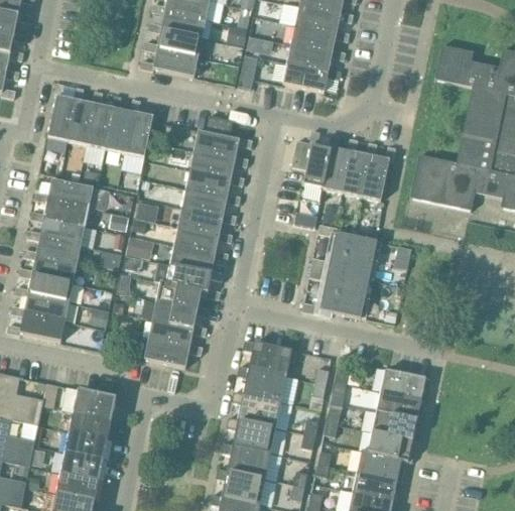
[(0,0),(0,11),(18,15),(19,11),(22,0),(34,3),(34,0),(0,0)]
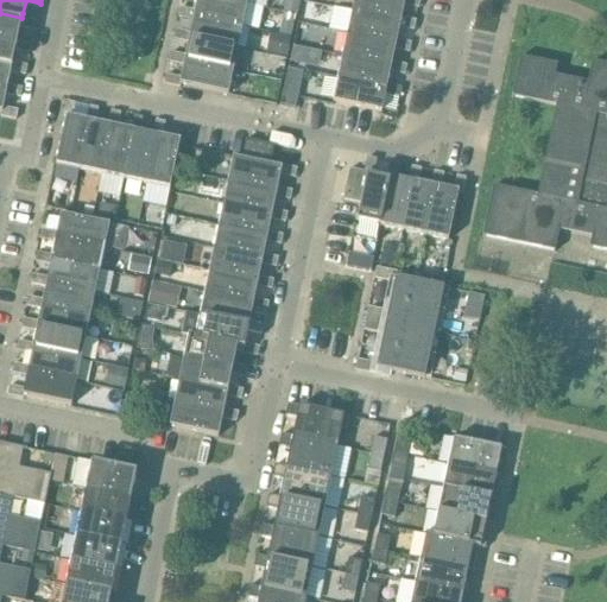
[(244,23),(248,0),(197,0),(196,7),(182,4),(179,13),(194,17),(195,12),(244,23)]
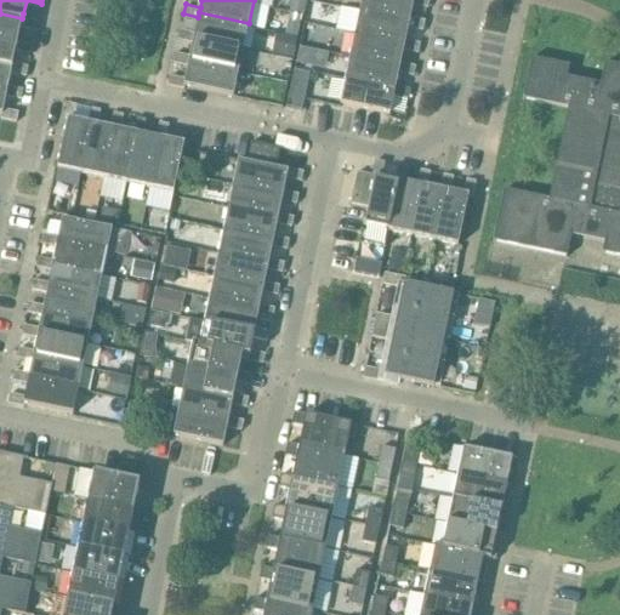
[(362,0),(360,7),(410,17),(411,13),(414,0),(428,4),(430,0),(362,0)]
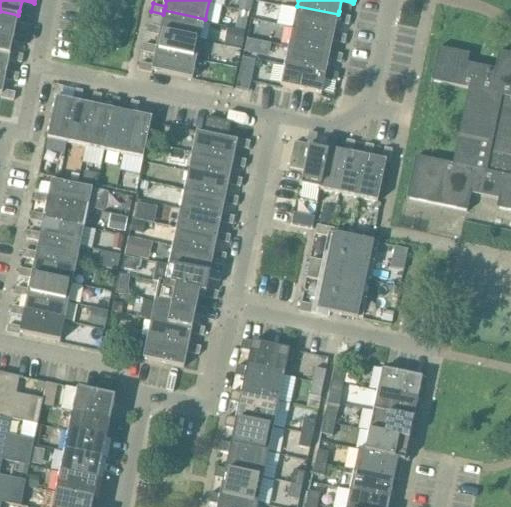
[(349,21),(351,14),(339,11),(338,14),(297,6),(293,24),(334,33),(335,30),(337,19),(349,21)]
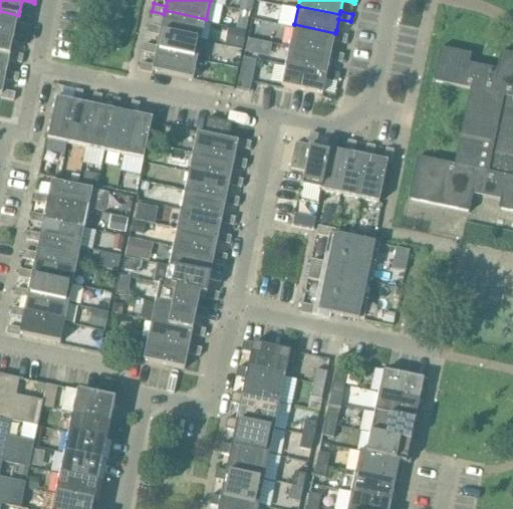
[(150,22),(148,30),(160,33),(161,28),(202,37),(206,19),(165,10),(164,14),(162,25),(150,22)]
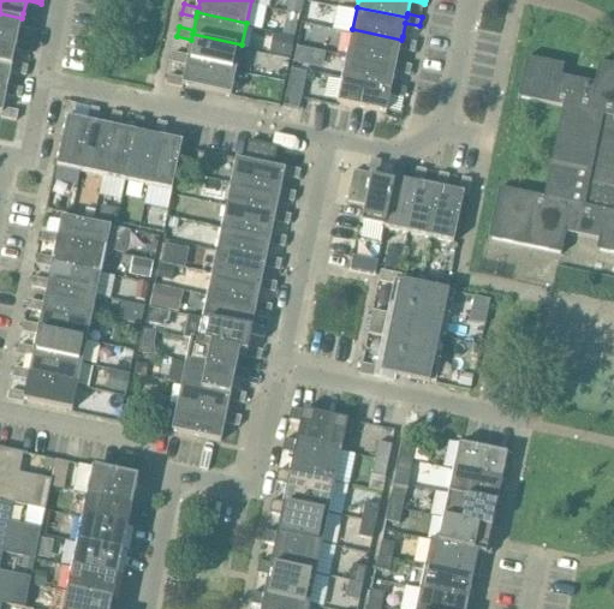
[(0,36),(18,41),(18,36),(22,23),(36,25),(39,17),(23,13),(22,18),(0,13),(0,36)]
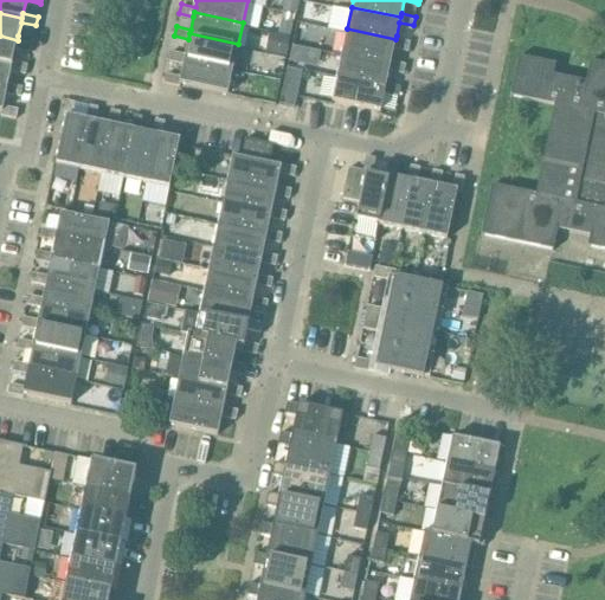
[(282,15),(280,30),(290,32),(291,32),(294,18),(282,15)]
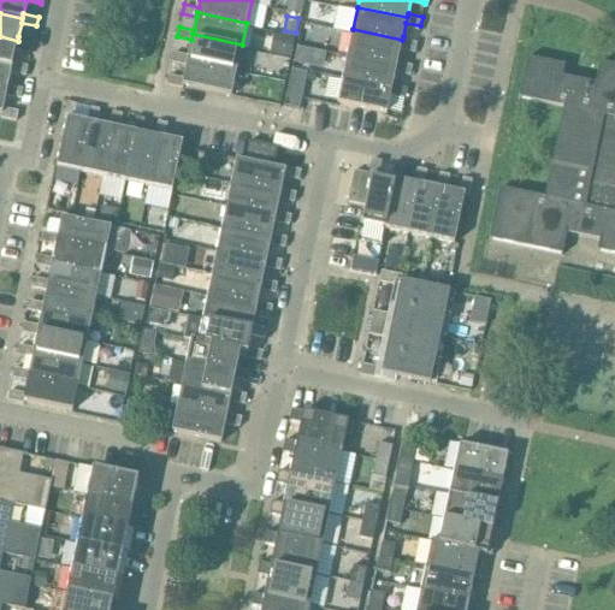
[(276,29),(271,48),(290,52),(295,33),(284,30),(276,29)]
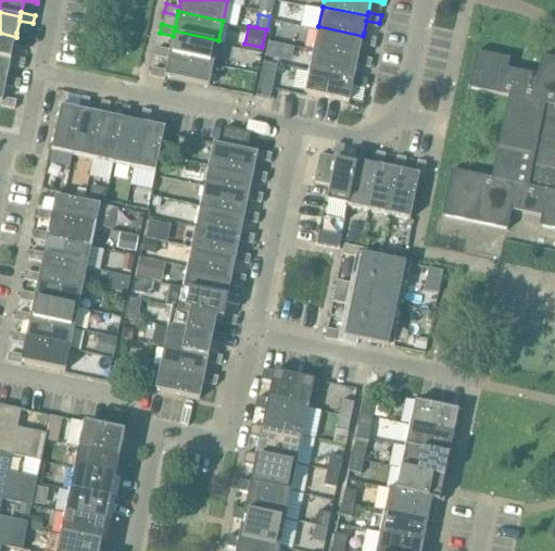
[(318,26),(314,47),(358,57),(360,53),(362,40),(375,44),(377,35),(364,33),(363,36),(318,26)]
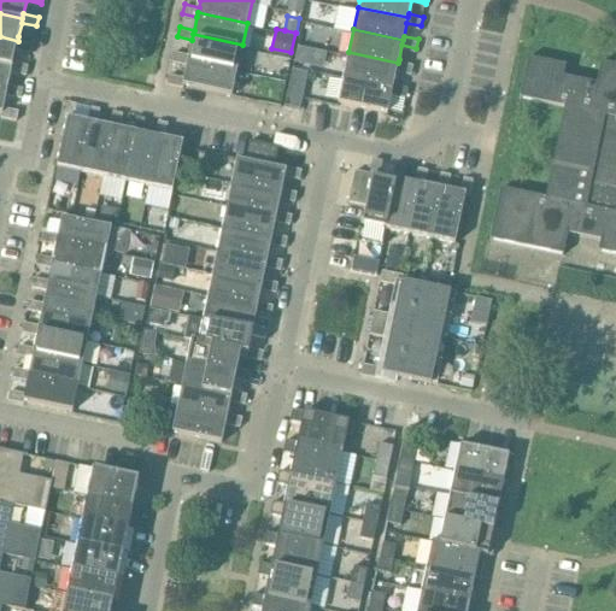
[(239,68),(242,45),(193,34),(192,40),(189,52),(175,48),(172,58),(187,62),(188,57),(239,68)]
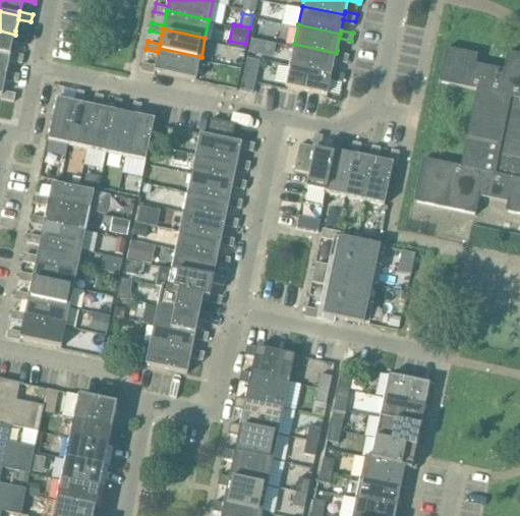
[(0,31),(0,51),(11,54),(11,50),(14,39),(26,42),(29,33),(15,31),(15,35),(0,31)]
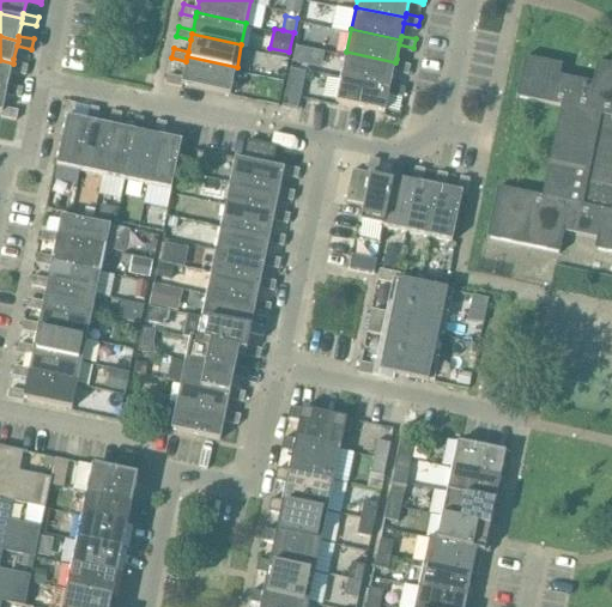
[(311,47),(298,44),(295,59),(309,61),(311,47)]
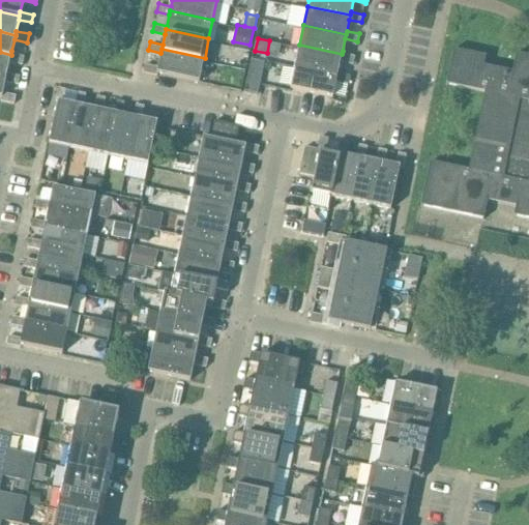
[(299,45),(295,64),(338,74),(339,69),(341,58),(353,61),(355,53),(343,51),(342,54),(299,45)]
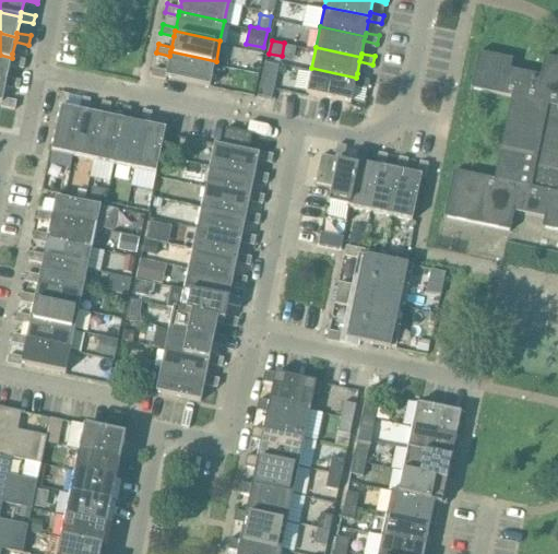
[(454,166),(454,168),(444,212),(511,227),(515,205),(546,213),(543,223),(557,226),(557,54),(545,50),(541,72),(511,66),(513,55),(479,48),(472,84),(512,93),(496,175),(454,166)]
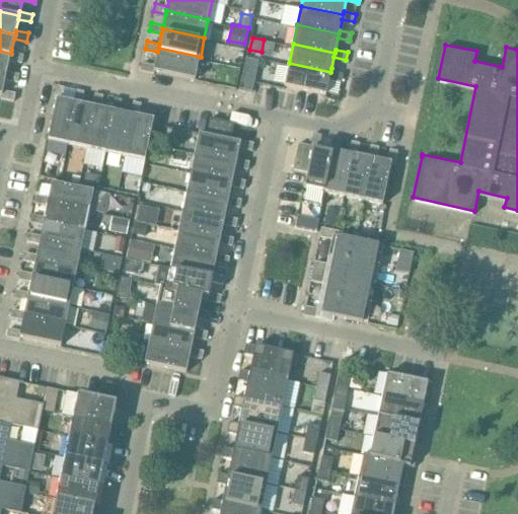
[(196,78),(201,57),(158,48),(157,52),(155,64),(143,61),(142,68),(155,71),(155,69),(196,78)]
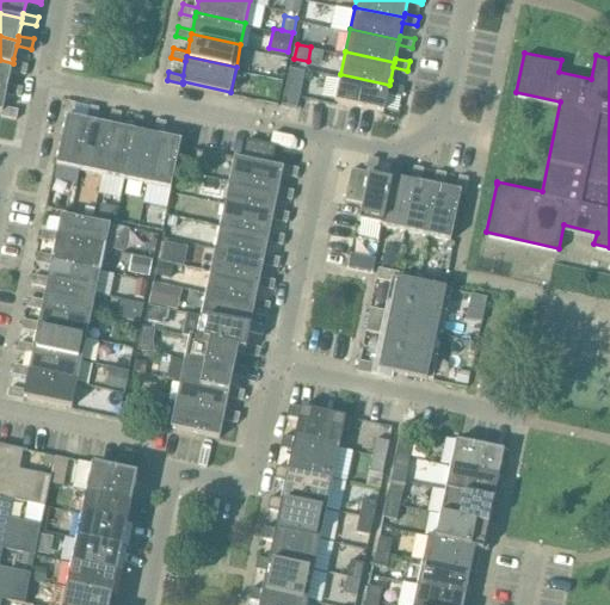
[(0,82),(8,85),(8,81),(12,68),(26,71),(29,62),(13,59),(13,63),(0,60),(0,82)]
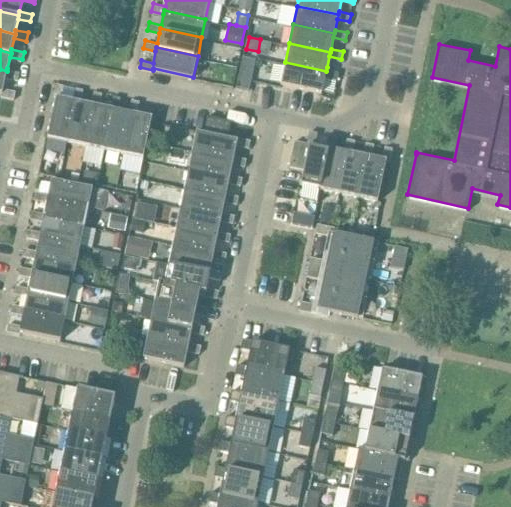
[(245,54),(241,74),(257,77),(261,57),(245,54)]
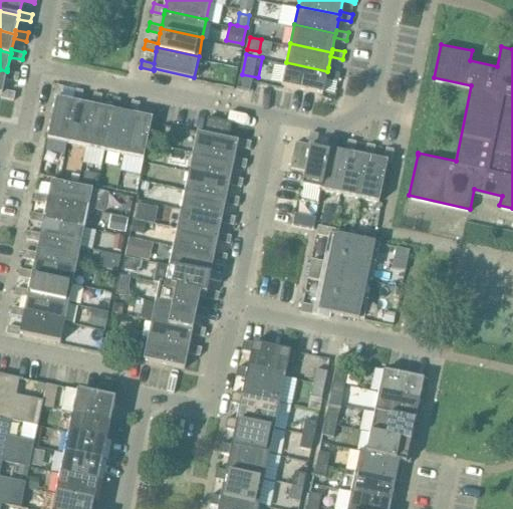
[(282,82),(320,90),(323,91),(326,75),(339,77),(340,69),(328,67),(327,71),(286,62),(282,82)]
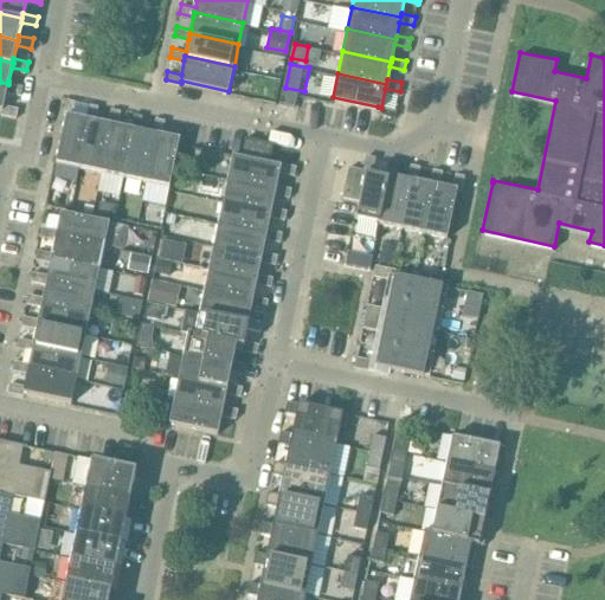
[(17,115),(19,105),(4,102),(7,89),(21,92),(24,83),(8,81),(8,84),(0,82),(0,107),(2,108),(1,111),(17,115)]
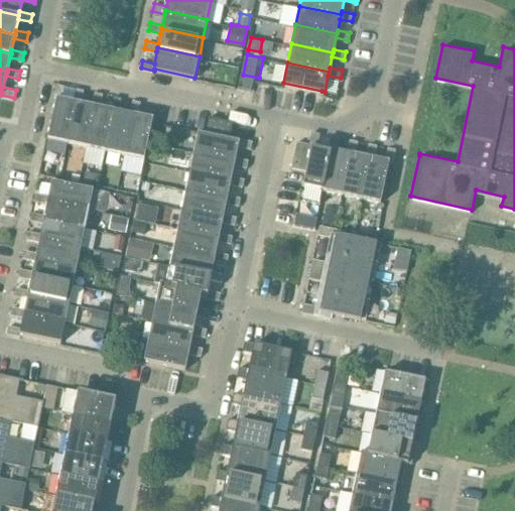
[(57,84),(54,96),(56,96),(48,138),(68,142),(77,100),(74,100),(62,98),(66,85),(57,84)]
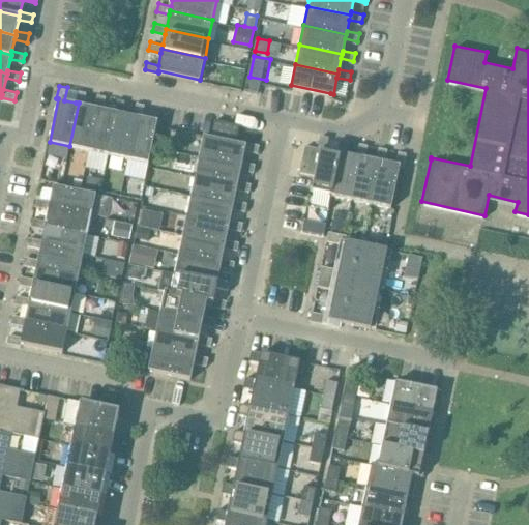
[(98,107),(95,106),(84,104),(86,91),(78,89),(76,103),(79,103),(69,146),(89,150),(98,107)]
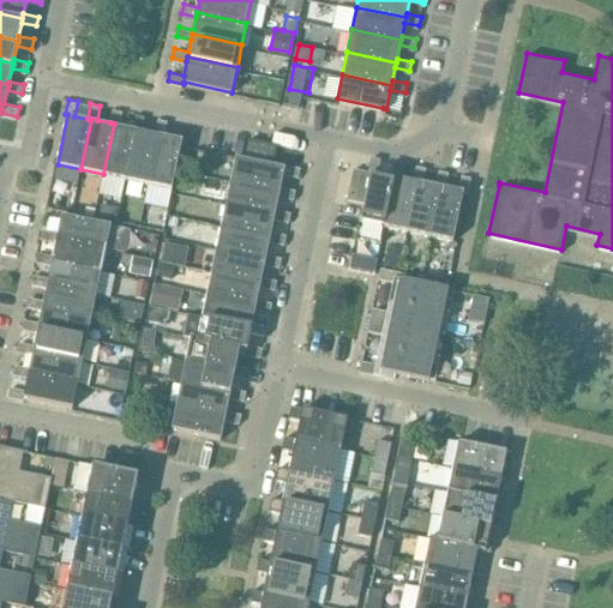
[(103,174),(126,179),(137,127),(132,127),(120,125),(122,110),(113,108),(110,122),(114,124),(103,174)]
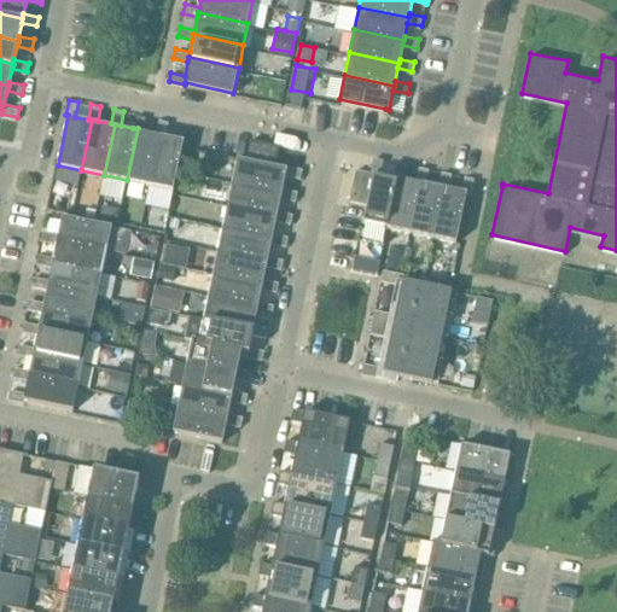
[(127,180),(149,184),(159,133),(156,132),(143,129),(146,116),(137,114),(133,128),(138,128),(127,180)]
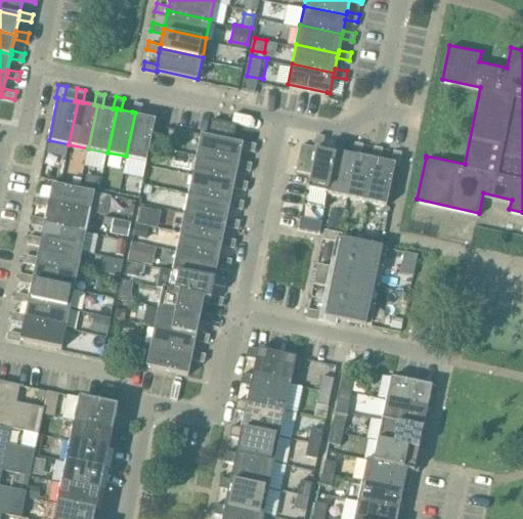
[(147,161),(156,117),(140,114),(143,102),(135,100),(132,112),(135,113),(126,156),(147,161)]
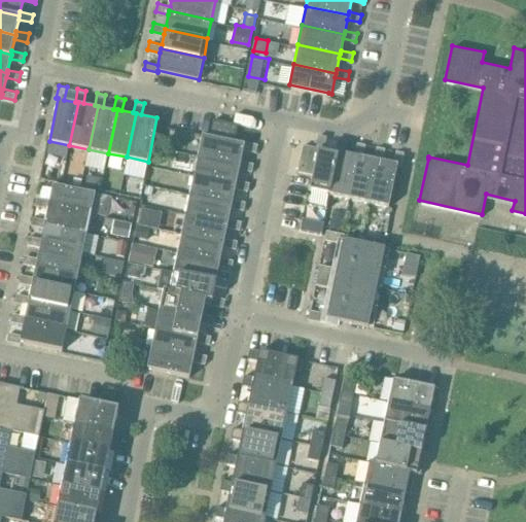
[(211,130),(210,135),(235,140),(238,123),(213,117),(211,130)]
